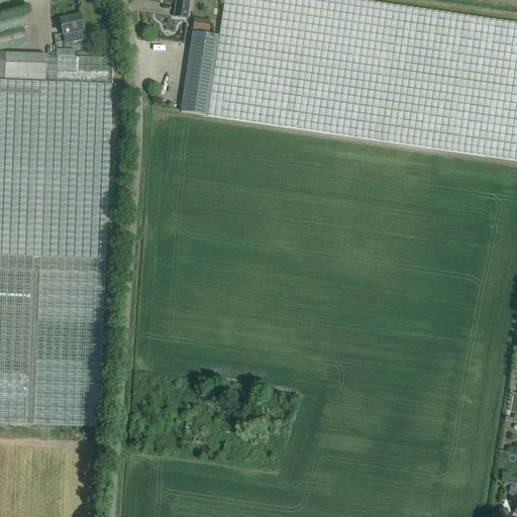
[(176,0),(174,17),(187,19),(190,0),(176,0)]
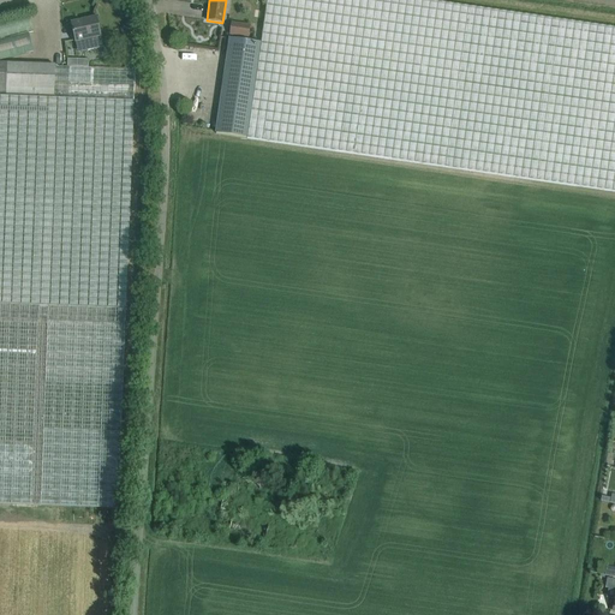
[(267,0),(261,43),(230,39),(215,133),(614,191),(614,28),(418,0),(267,0)]
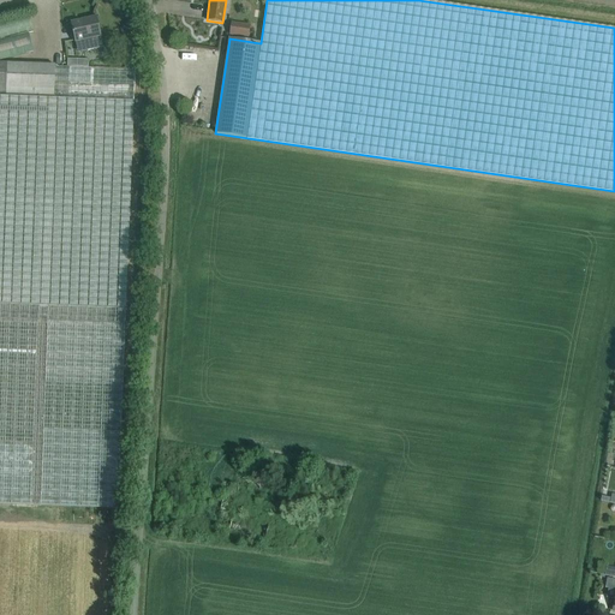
[(0,40),(33,31),(29,15),(0,22),(0,40)]
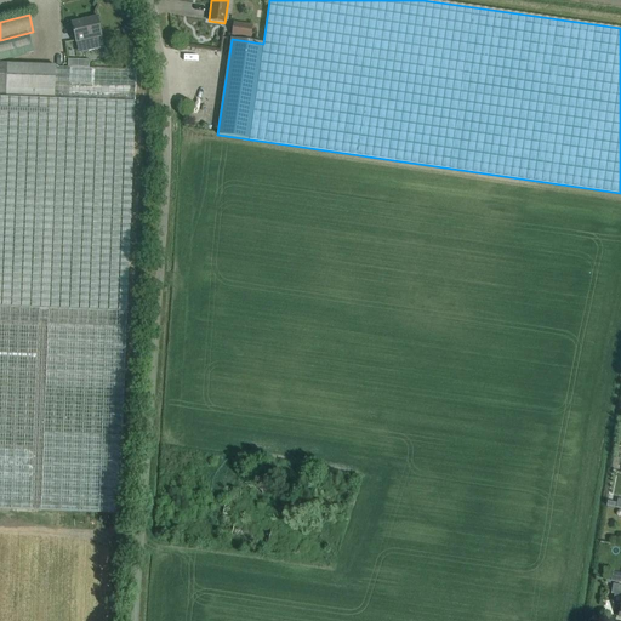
[(97,17),(72,23),(77,43),(78,47),(87,45),(89,50),(104,46),(102,38),(97,17)]
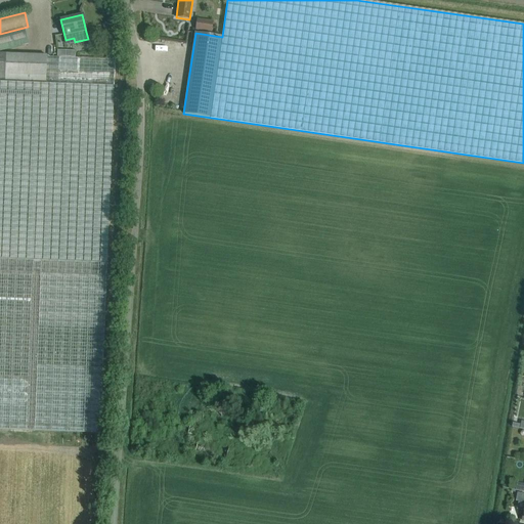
[(212,32),(213,22),(197,19),(195,30),(212,32)]
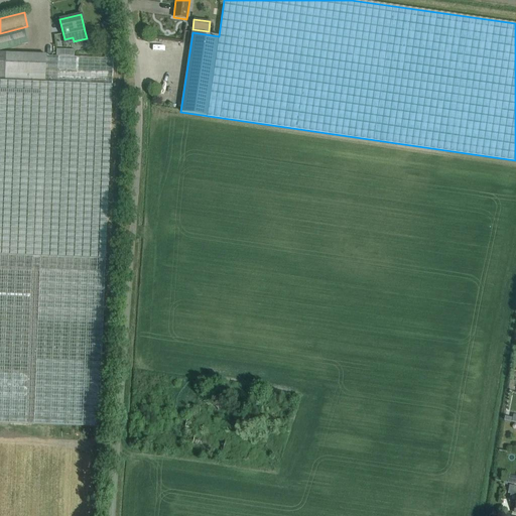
[(0,50),(28,44),(24,28),(0,33),(0,50)]
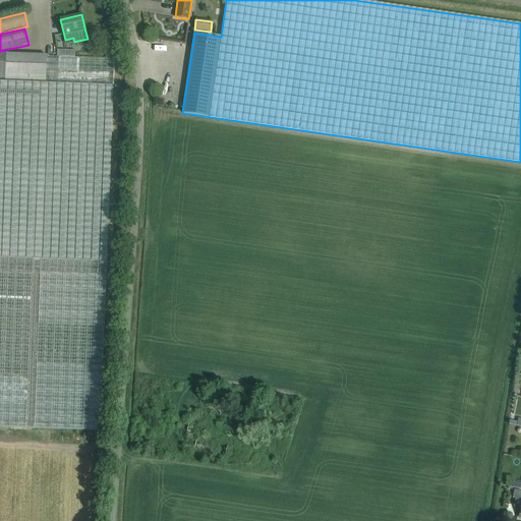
[(0,426),(100,430),(114,59),(46,56),(47,55),(39,55),(0,53),(0,426)]
